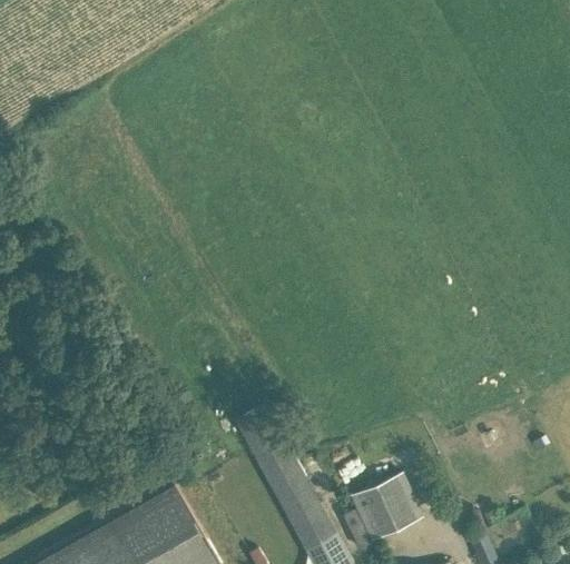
[(236,422),(312,563),(351,563),(266,405),(236,422)]
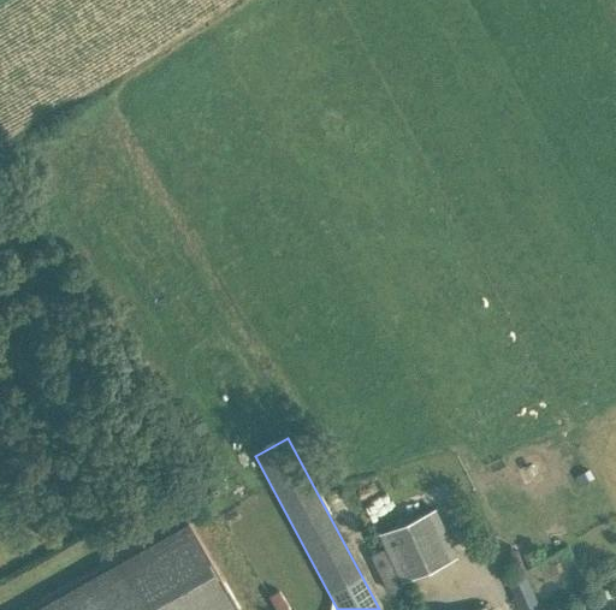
[(436,510),(380,536),(402,584),(457,558),(436,510)]
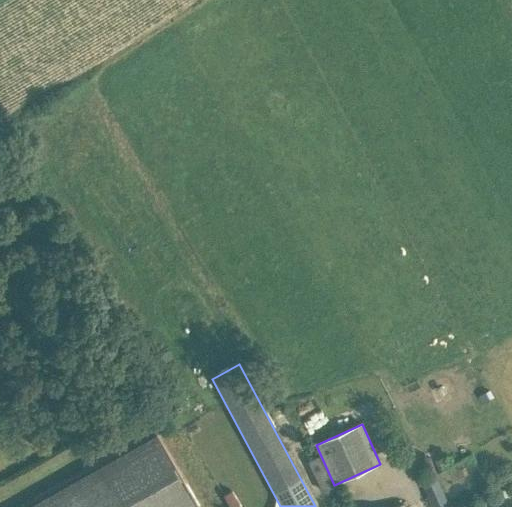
[(196,506),(157,437),(32,506),(196,506)]
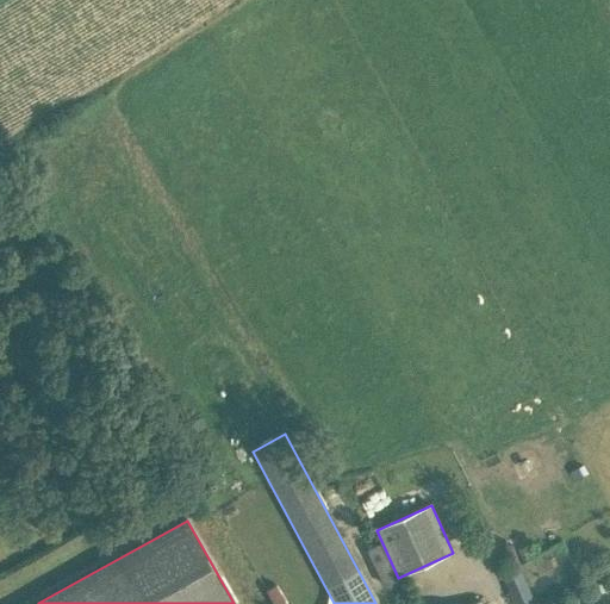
[(367,553),(385,590),(398,584),(380,547),(367,553)]
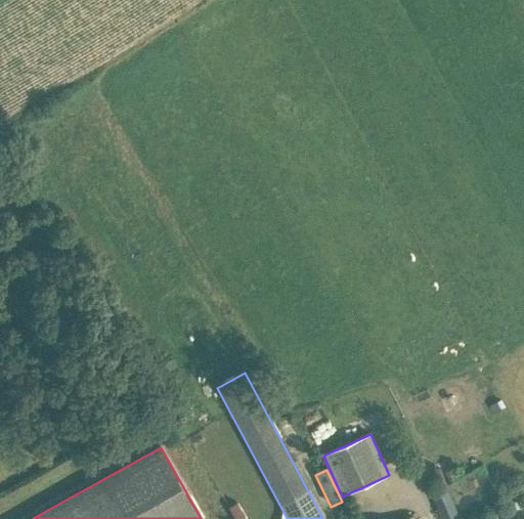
[(452,506),(438,512),(441,518),(459,518),(452,506)]
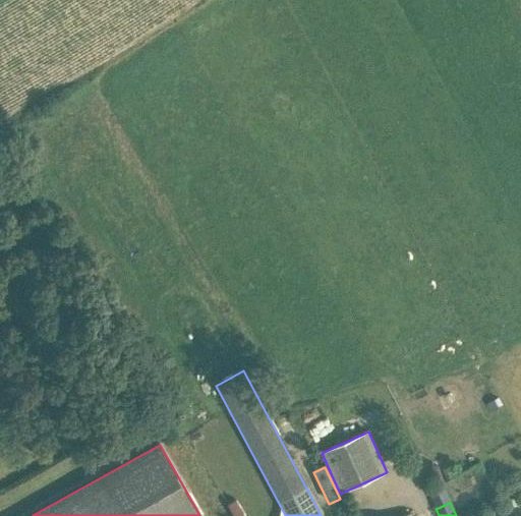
All buildings are outlined.
